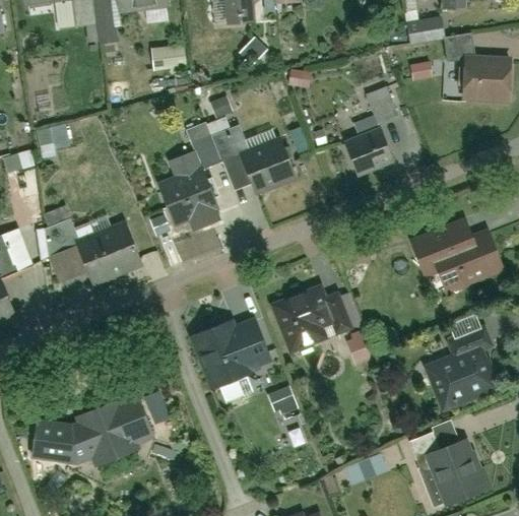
[(75,0),(77,23),(98,22),(95,0),(75,0)]
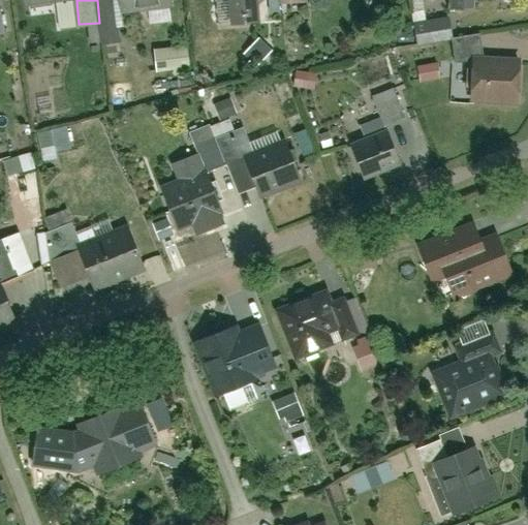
[(112,0),(113,19),(169,17),(168,0),(112,0)]
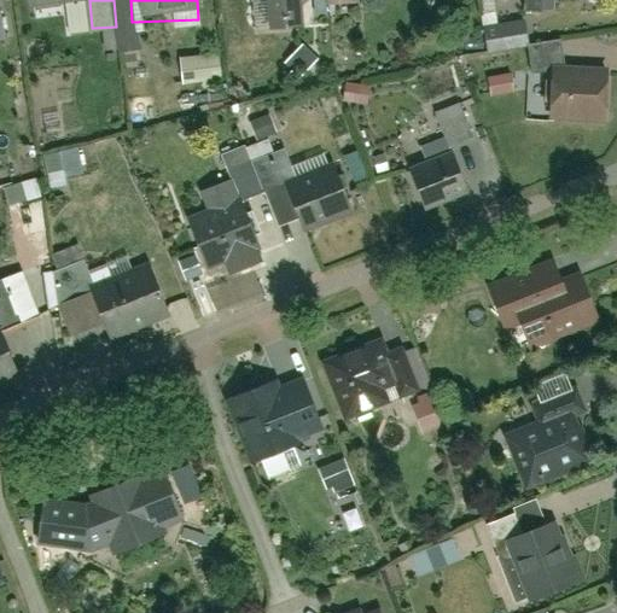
[(302,19),(300,0),(265,0),(271,0),(272,22),(302,19)]
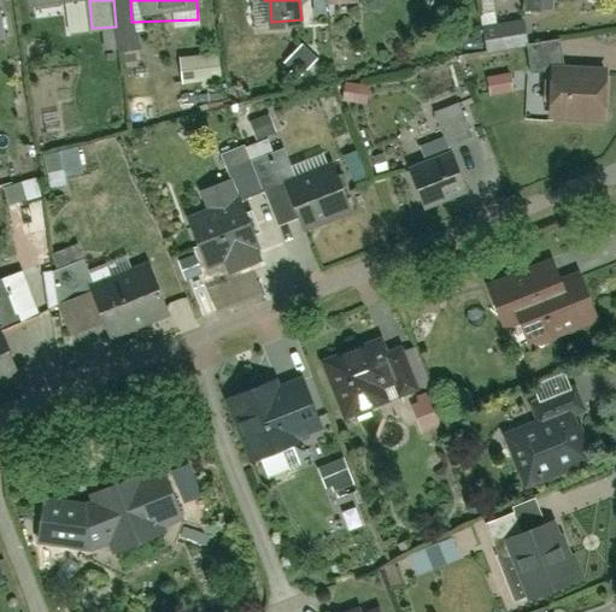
[(482,22),(485,51),(526,48),(523,18),(482,22)]
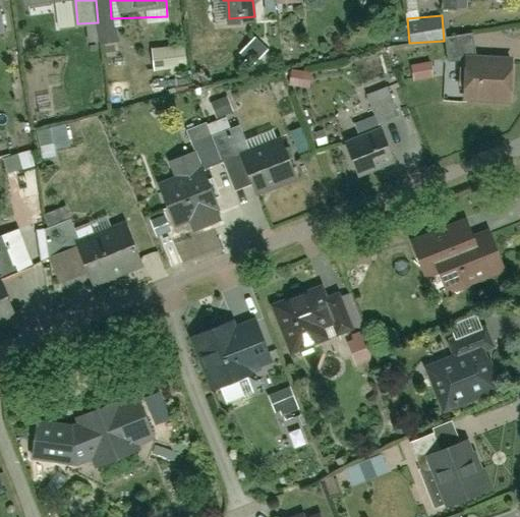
[(152,47),(153,69),(182,69),(182,46),(152,47)]
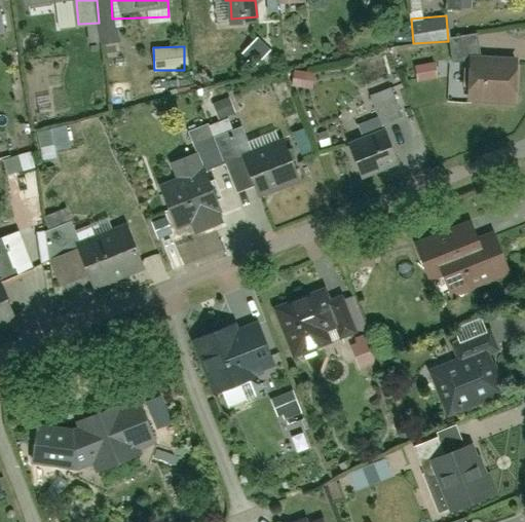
[(469,64),(470,101),(514,101),(514,63),(469,64)]
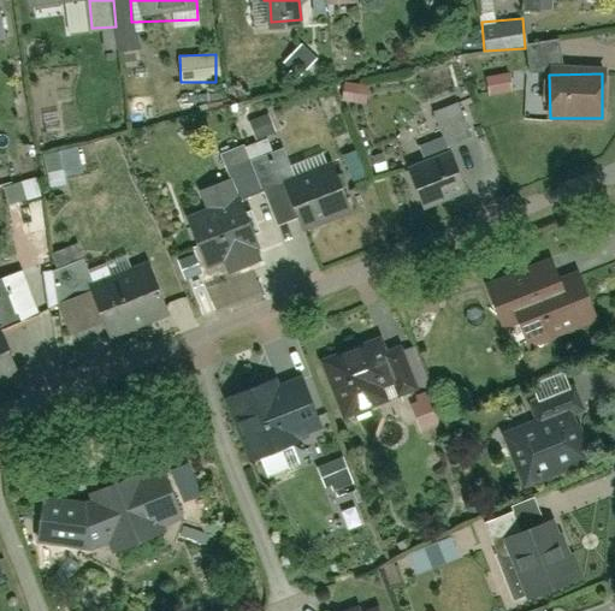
[(460,94),(431,105),(442,138),(471,128),(460,94)]
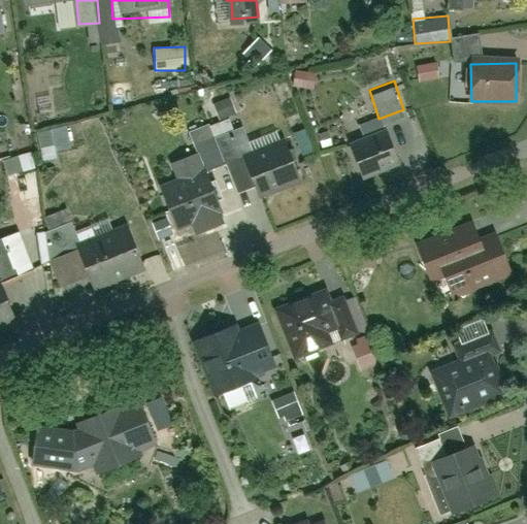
[(36,128),(40,150),(71,142),(66,122),(36,128)]
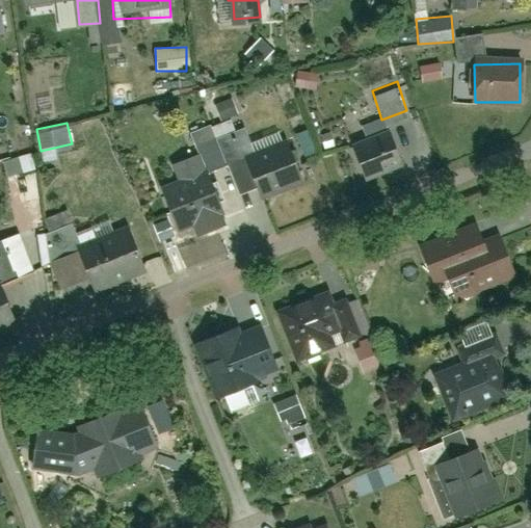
[(212,124),(191,132),(207,168),(228,160),(212,124)]
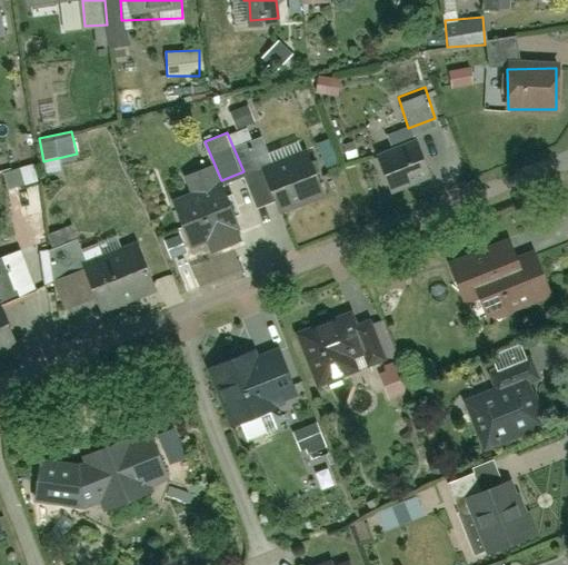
[(259,136),(237,144),(246,167),(267,159),(259,136)]
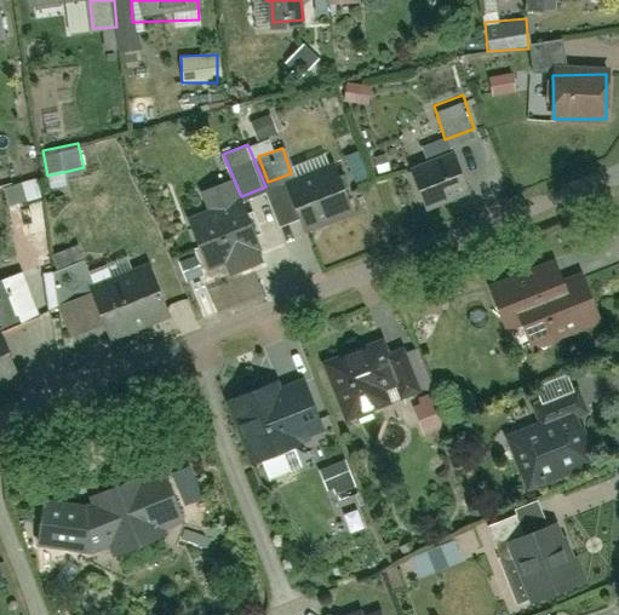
[(407,171),(416,199),(465,182),(457,154),(407,171)]
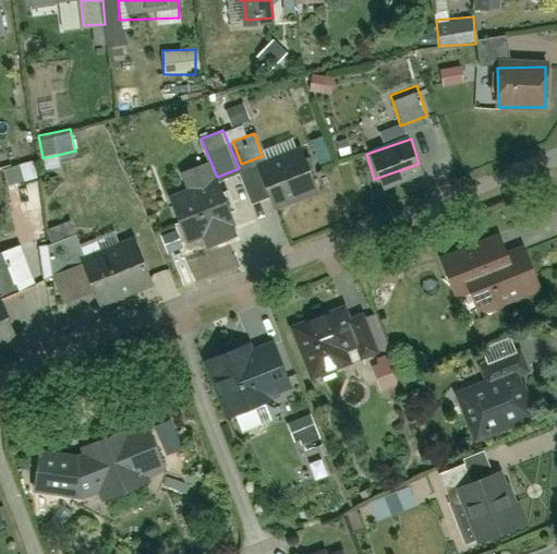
[(258,167),(269,202),(319,184),(307,151),(258,167)]
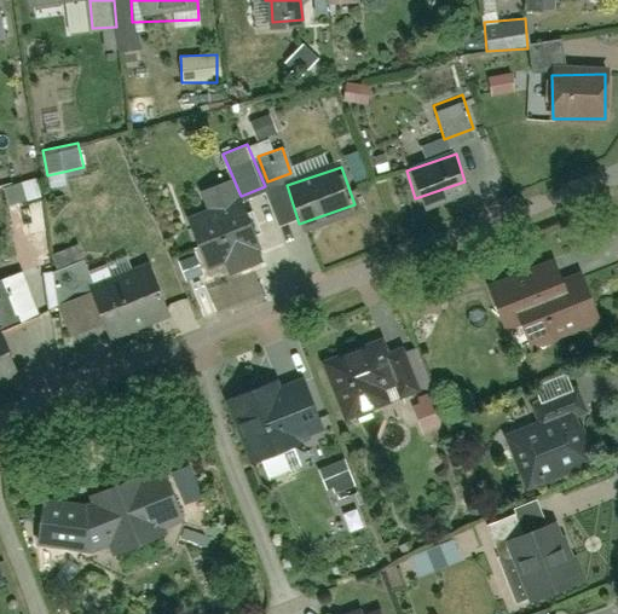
[(249,203),(232,210),(221,183),(201,190),(211,216),(191,225),(206,262),(263,241),(249,203)]
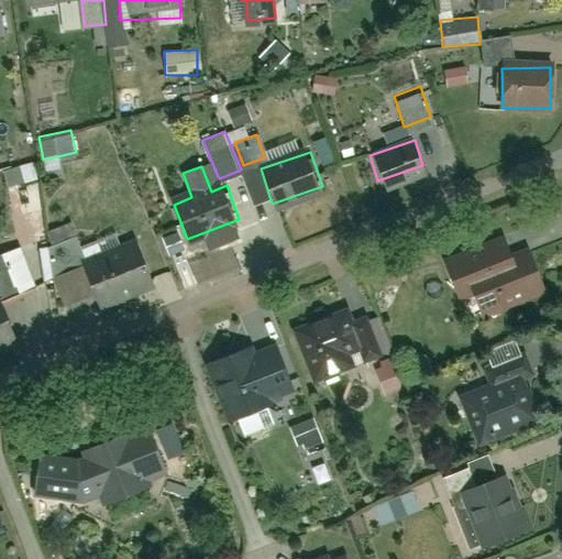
[(55,275),(66,303),(89,293),(80,271),(85,270),(96,295),(147,273),(131,234),(85,255),(70,221),(45,232),(63,272),(55,275)]
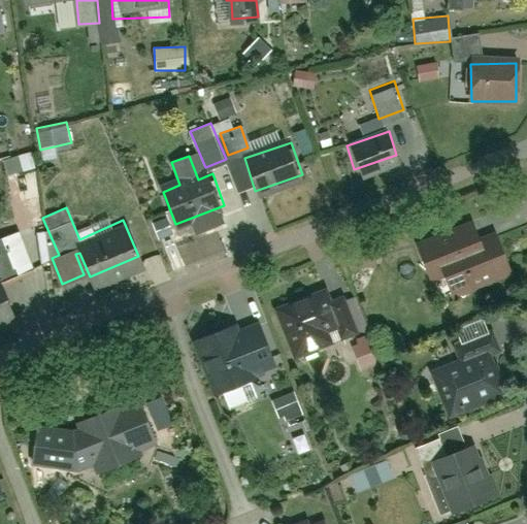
[(418,242),(430,279),(446,272),(455,297),(513,277),(501,243),(482,250),(472,223),(418,242)]
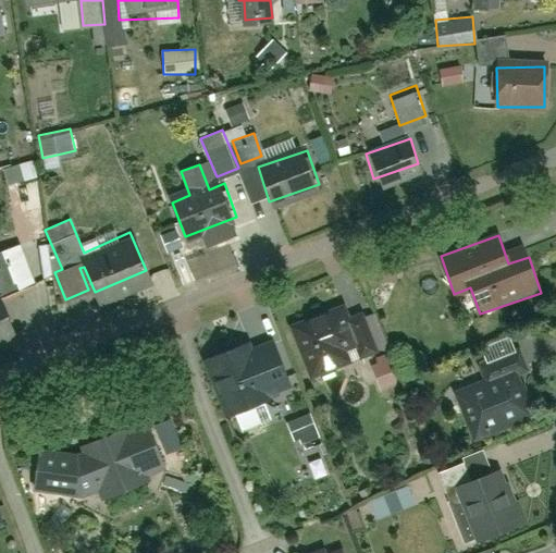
[(8,285),(33,281),(25,247),(1,253),(8,285)]
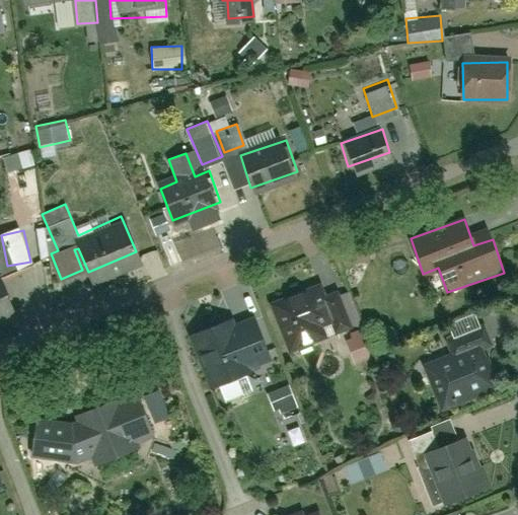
[(0,309),(16,303),(2,270),(0,271),(0,309)]
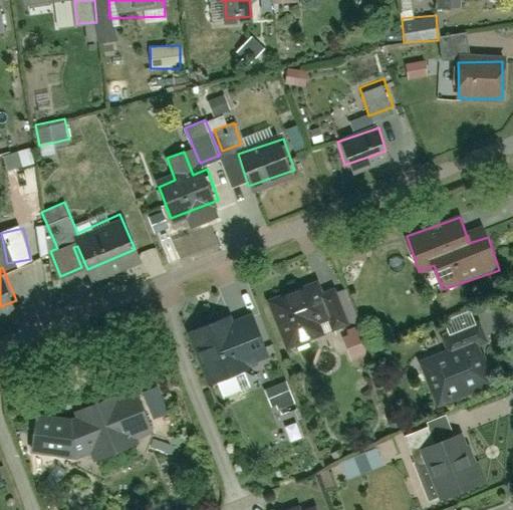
[(274,314),(291,349),(334,329),(318,293),(274,314)]
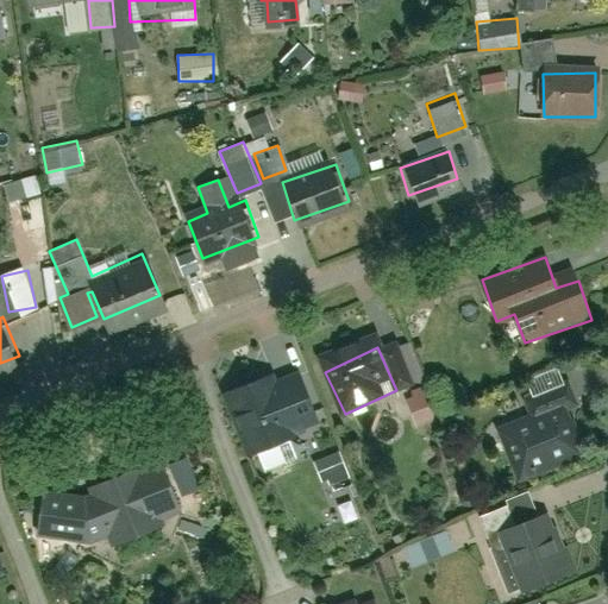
[(224,388),(239,427),(298,403),(282,364),(224,388)]
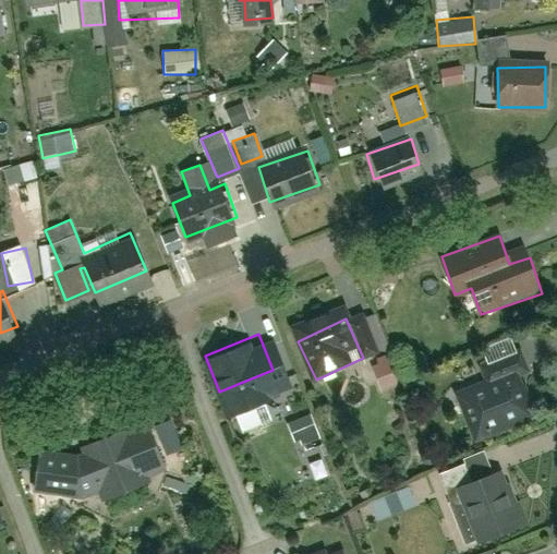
[(533,416),(521,380),(525,377),(519,357),(483,368),(486,377),(456,387),(471,435),(533,416)]
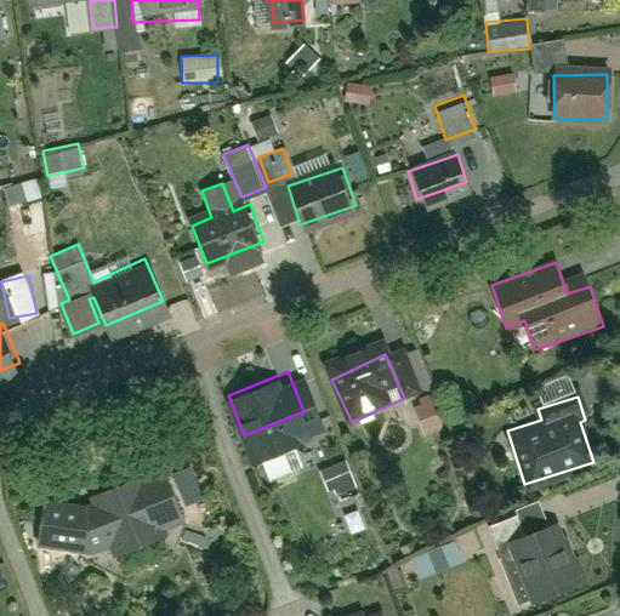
[(255,448),(267,478),(303,463),(290,432),(255,448)]
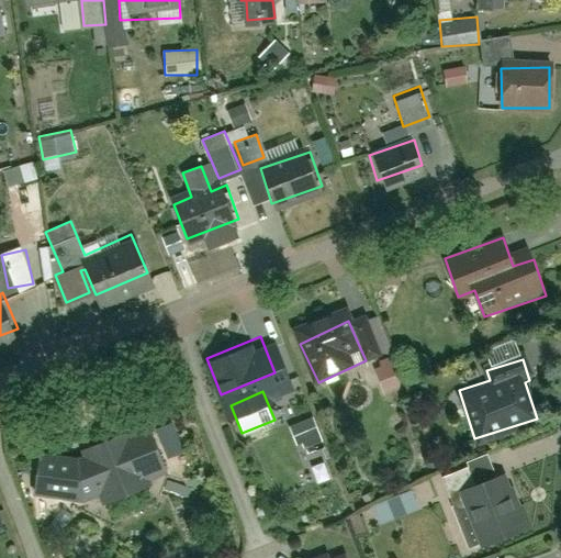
[(290,428),(300,448),(321,438),(311,420),(290,428)]
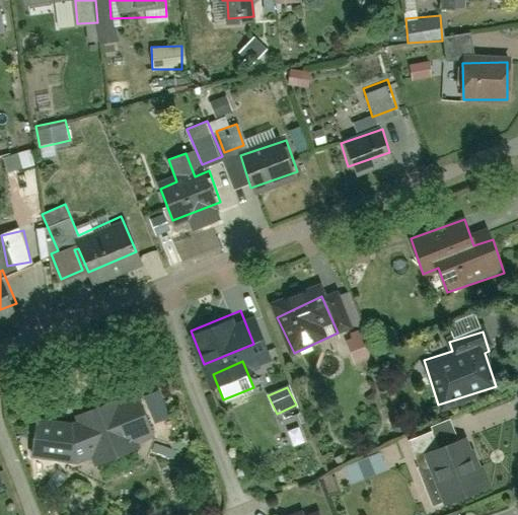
[(84,460),(85,464),(153,438),(136,392),(74,416),(35,412),(30,454),(84,460)]
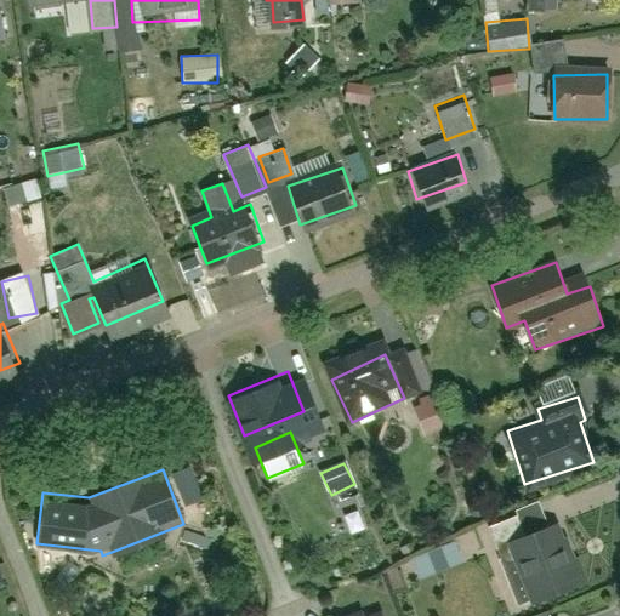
[(557,522),(506,543),(533,603),(584,580),(557,522)]
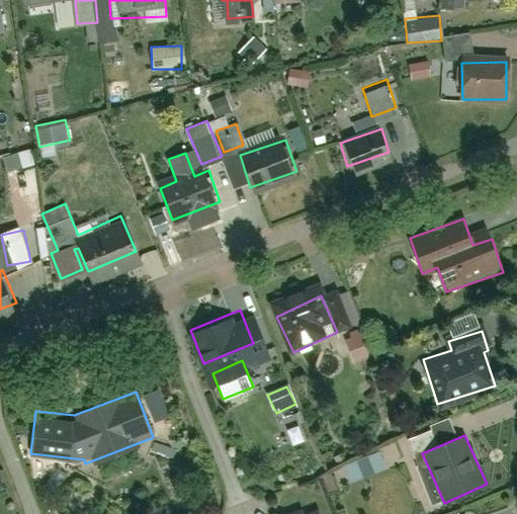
[(343,467),(349,483),(386,467),(381,452),(343,467)]
